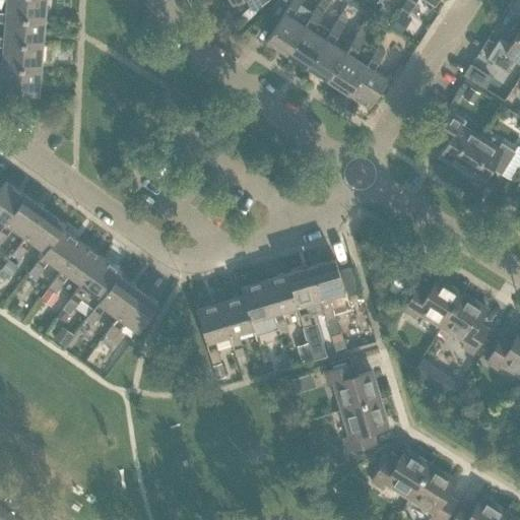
[(7,0),(6,13),(6,17),(44,20),(45,0),(7,0)]
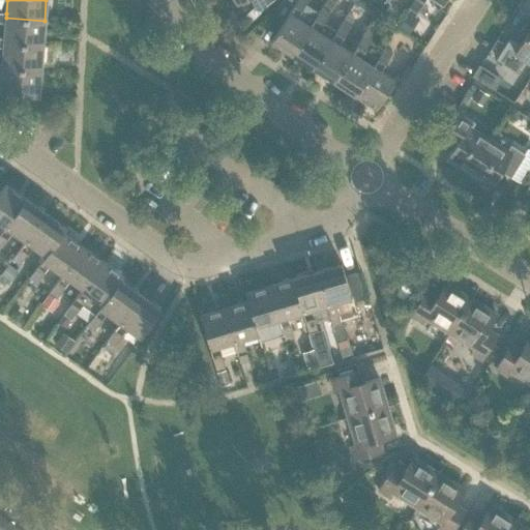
[(234,0),(237,3),(241,0),(251,0),(256,8),(269,0),(234,0)]
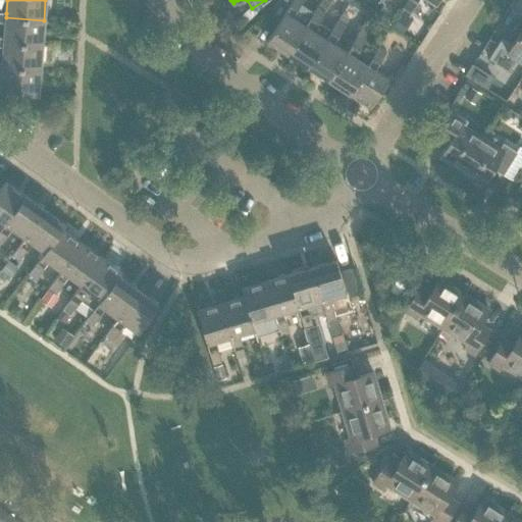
[(305,24),(313,13),(300,4),(302,0),(277,0),(263,23),(273,30),(266,40),(286,54),(306,24),(305,24)]
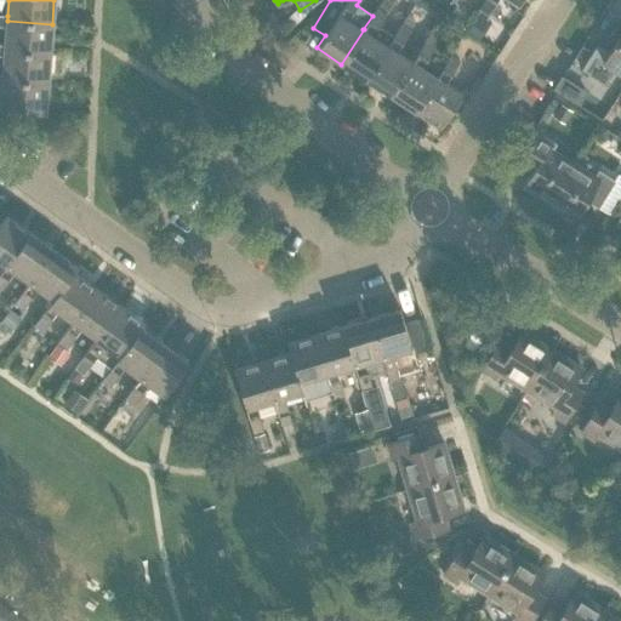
[(392,0),(382,0),(379,7),(386,12),(394,1),(392,0)]
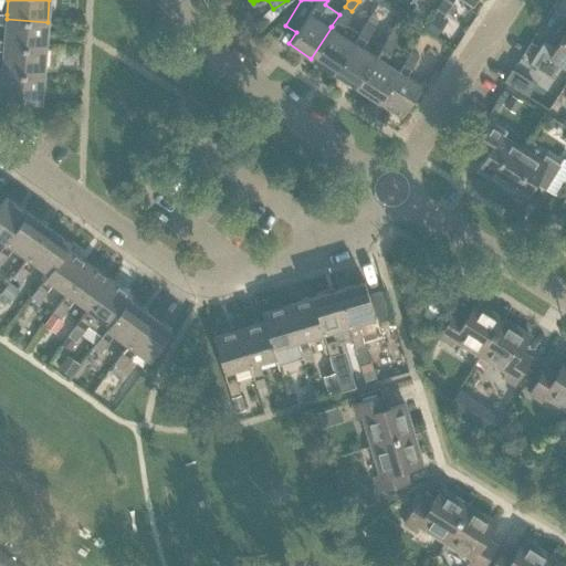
[(441,0),(437,8),(444,13),(453,0),(465,0),(472,4),(474,0),(441,0)]
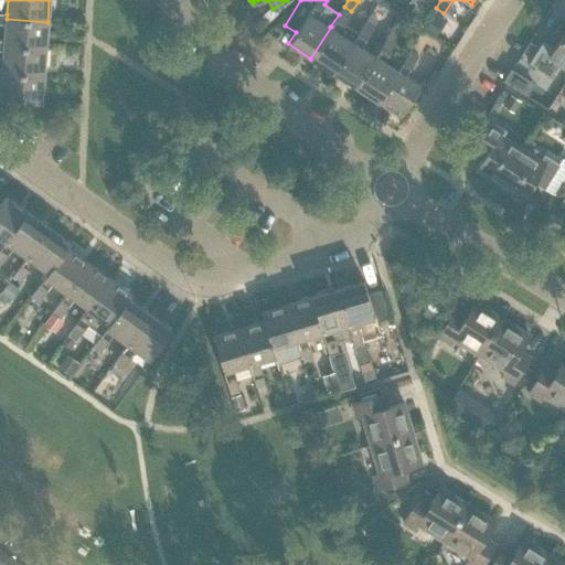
[(352,41),(358,33),(344,24),(351,13),(343,8),(339,14),(330,27),(331,27),(310,59),(333,72),(353,41),(352,41)]
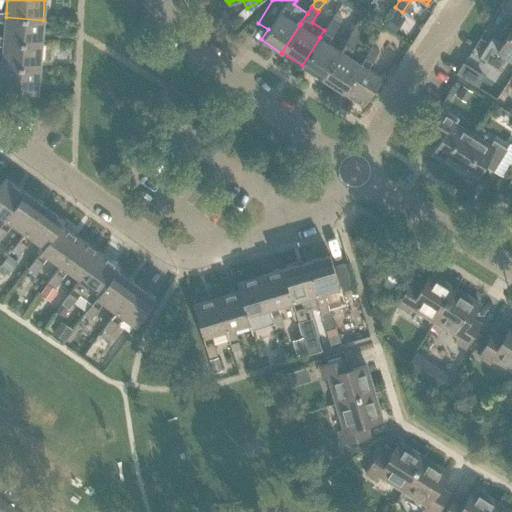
[(0,12),(0,20),(5,21),(4,37),(4,42),(41,45),(43,20),(6,17),(6,13),(0,12)]
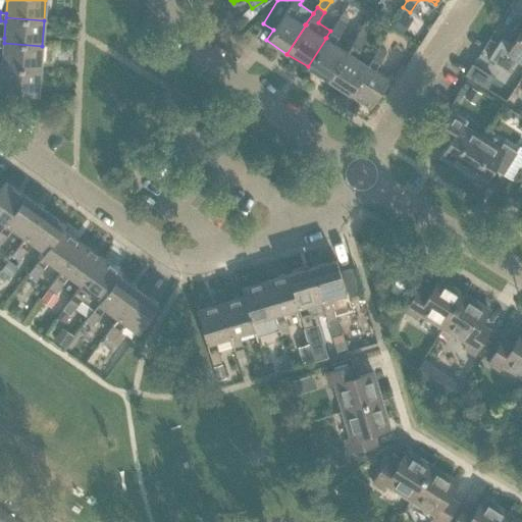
[(401,12),(390,27),(399,32),(409,17),(401,12)]
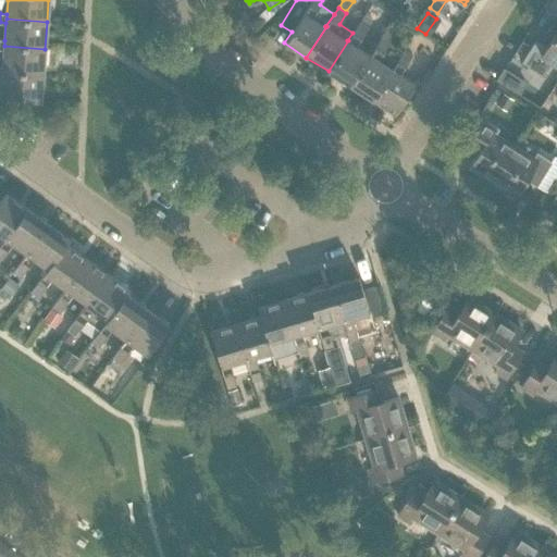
[(370,54),(356,46),(368,26),(360,22),(353,33),(347,40),(348,40),(329,71),(350,85),(370,54)]
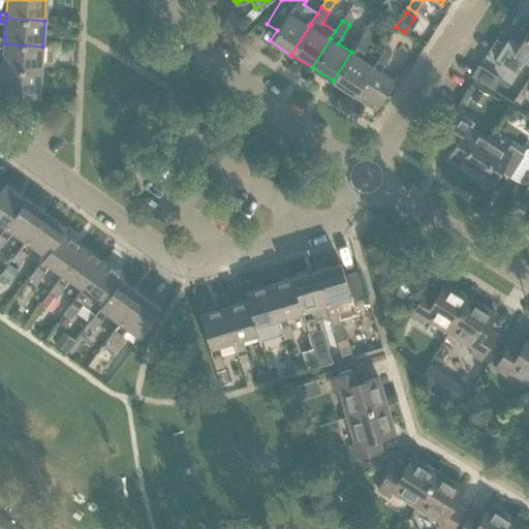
[(528,62),(528,28),(519,45),(508,38),(495,59),(515,71),(524,59),(528,62)]
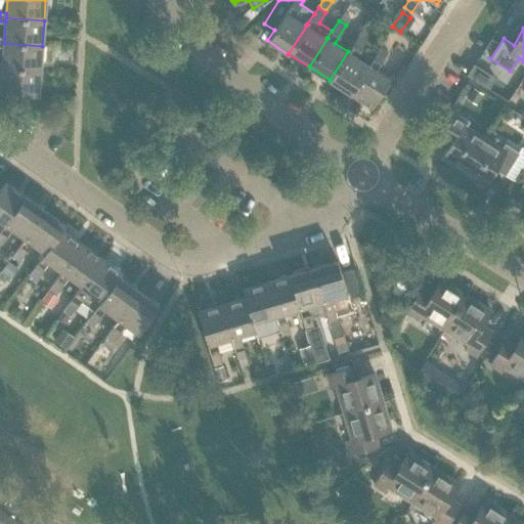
[(368,64),(355,56),(367,38),(359,34),(348,51),(330,80),(350,93),(368,64)]
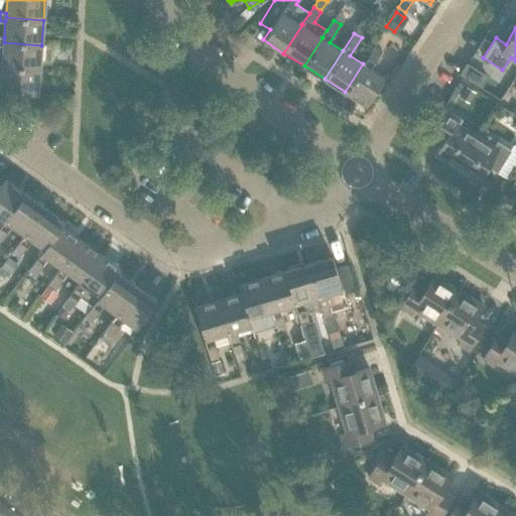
[(0,36),(0,45),(3,46),(2,62),(2,67),(39,70),(41,45),(4,42),(4,37),(0,36)]
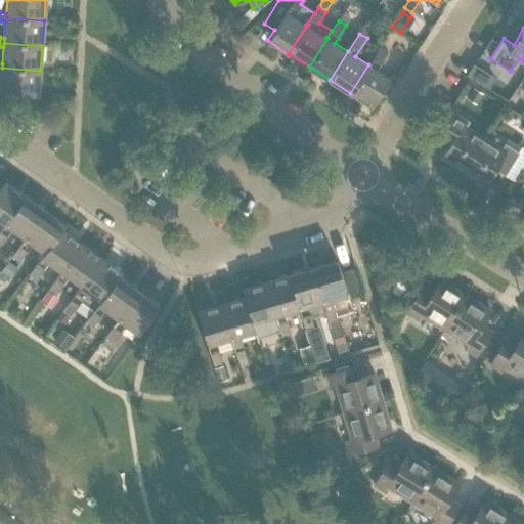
[(368,64),(350,93),(372,107),(390,79),(376,70),(388,51),(380,47),(368,64)]
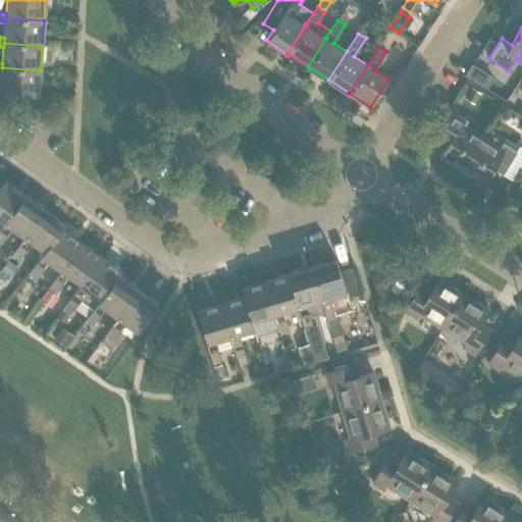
[(0,62),(0,71),(1,72),(0,91),(0,92),(38,96),(40,70),(2,67),(2,63),(0,62)]
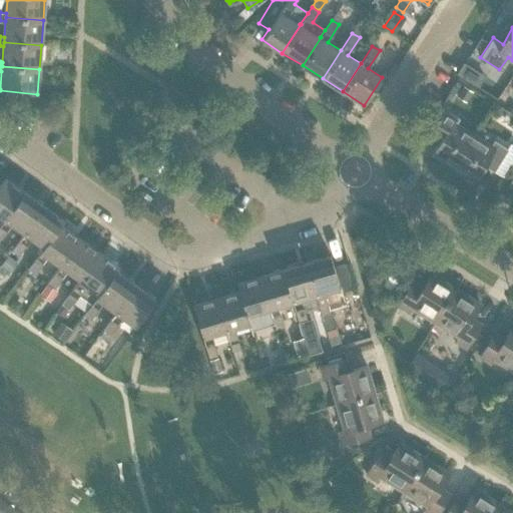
[(463,62),(456,73),(478,87),(485,76),(463,62)]
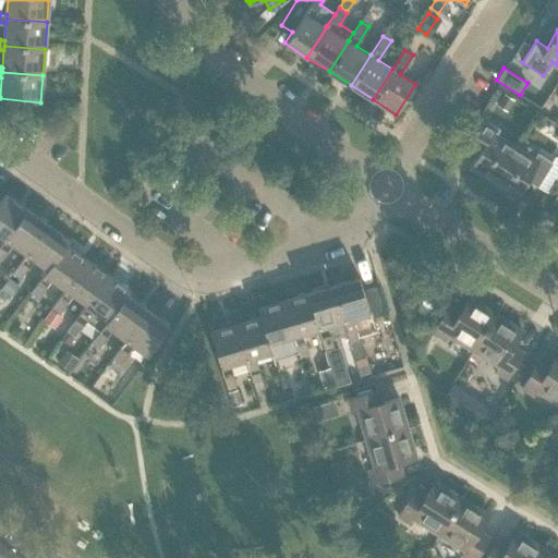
[(504,93),(496,105),(507,111),(514,100),(504,93)]
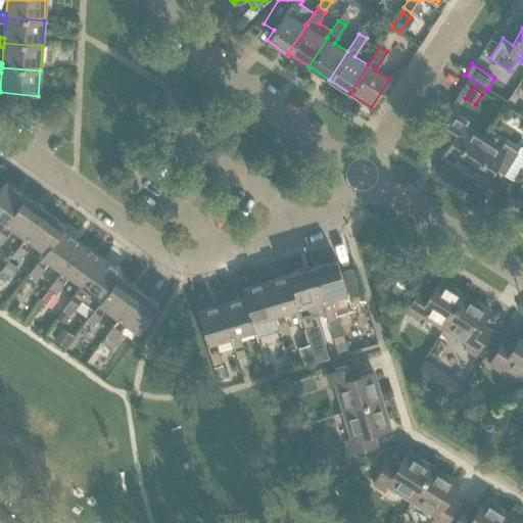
[(462,172),(483,137),(466,126),(468,122),(454,112),(440,135),(449,141),(439,157),(462,172)]
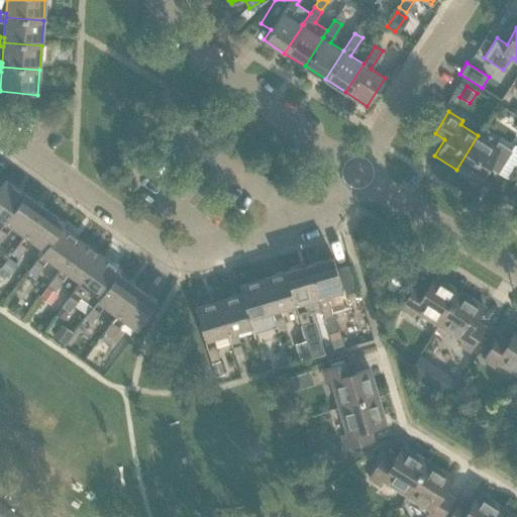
[(478,135),(456,170),(479,184),(489,167),(498,173),(512,150),(498,141),(495,145),(478,135)]
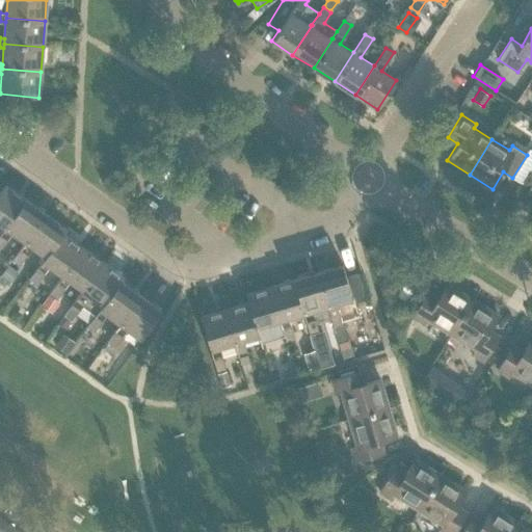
[(5,228),(25,200),(5,184),(0,190),(0,223),(5,228)]
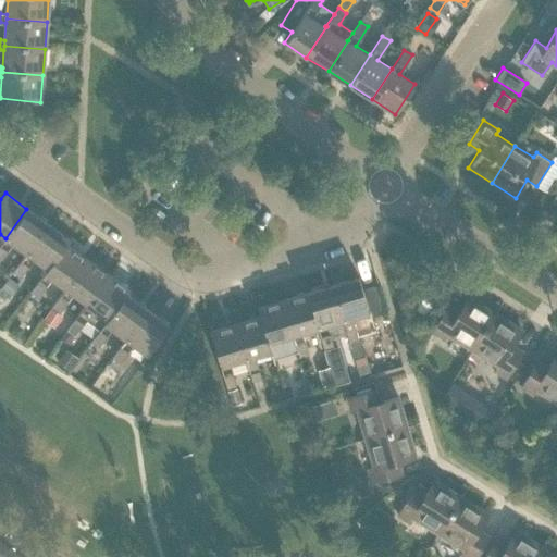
[(26,254),(48,224),(26,209),(5,238),(0,244),(0,261),(13,244),(26,254)]
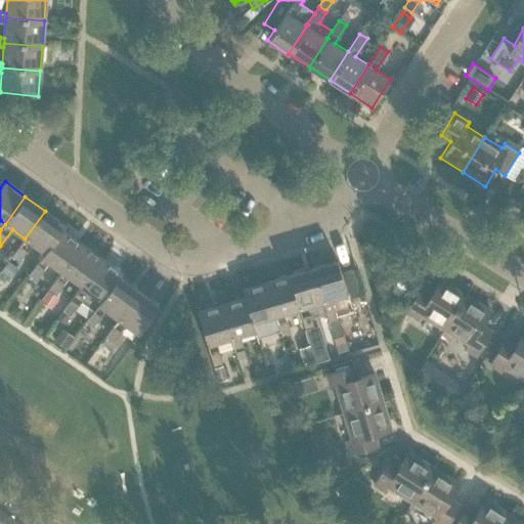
[(61,229),(62,229),(66,225),(45,211),(25,238),(12,255),(19,261),(32,244),(45,253),(61,229)]
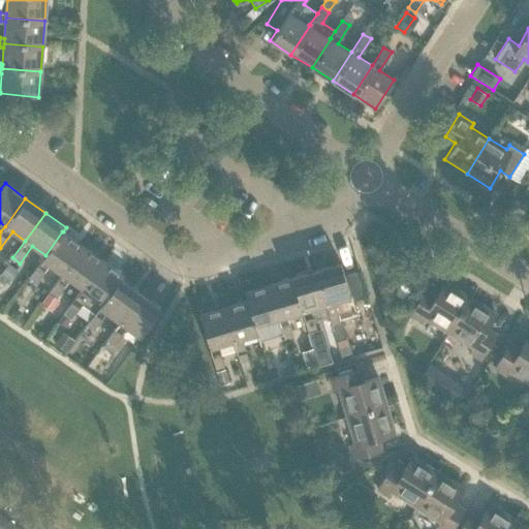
[(83,246),(63,231),(62,231),(45,255),(29,277),(36,282),(50,265),(62,274),(83,246)]
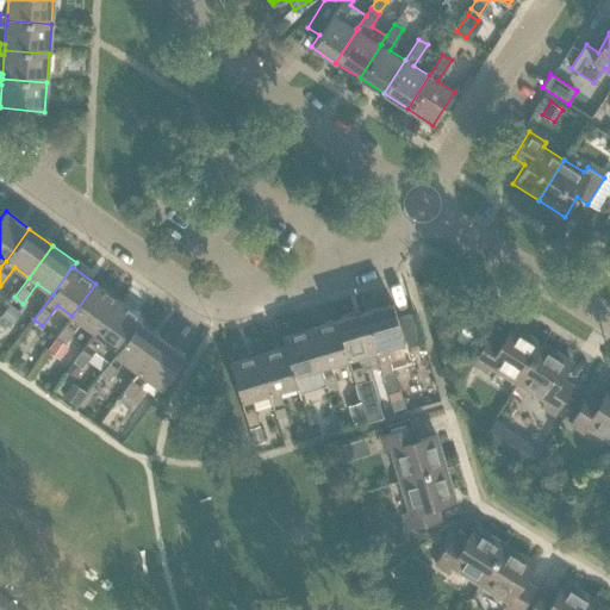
[(95,332),(118,300),(95,284),(72,316),(57,336),(66,342),(80,322),(94,332),(95,332)]
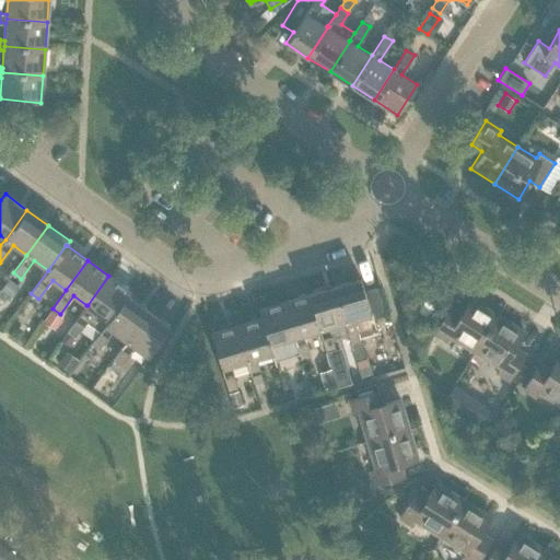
[(127,295),(127,296),(130,292),(108,276),(88,305),(86,305),(68,333),(76,338),(81,329),(86,323),(98,333),(108,321),(127,295)]
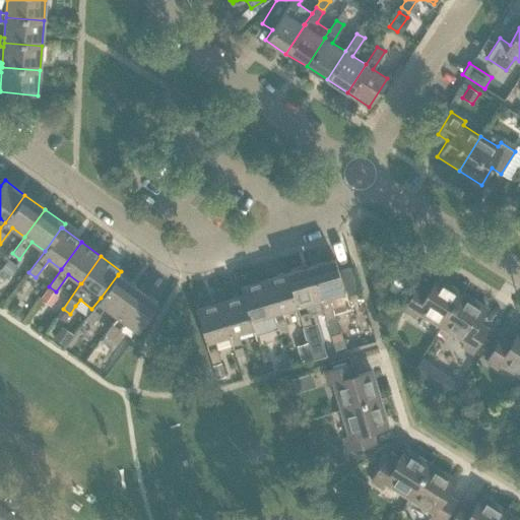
[(8,259),(1,269),(10,276),(17,266),(8,259)]
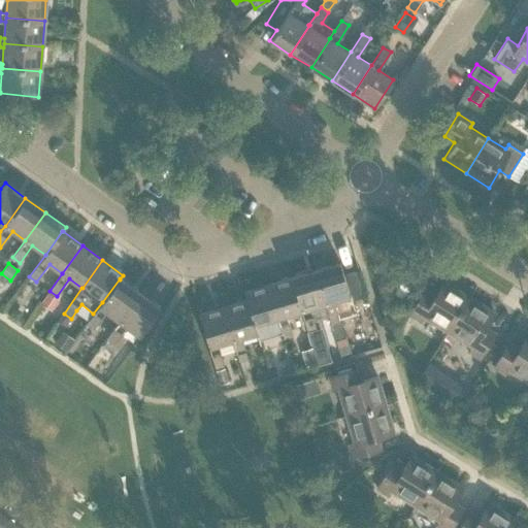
[(326,303),(325,303),(331,324),(339,322),(338,316),(354,311),(352,301),(363,298),(356,271),(343,274),(340,263),(316,270),(326,303)]
